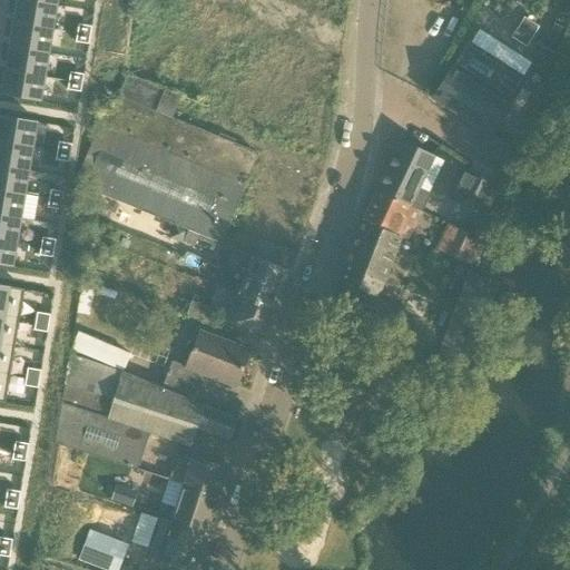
[(31,0),(17,0),(13,22),(53,30),(58,5),(31,0)]
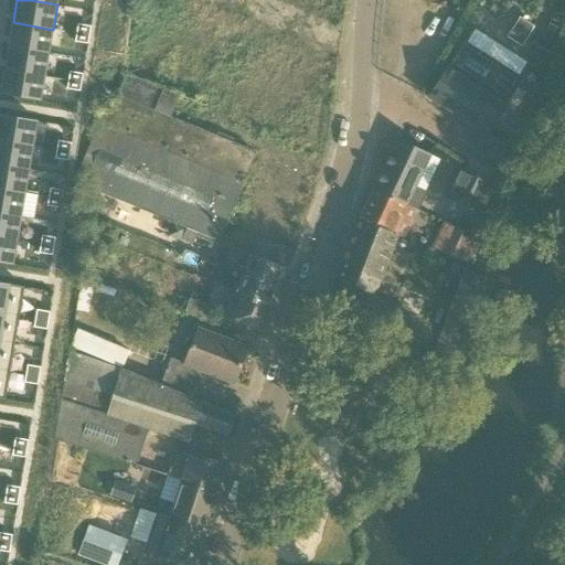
[(522,45),(535,24),(521,16),(508,35),(522,45)]
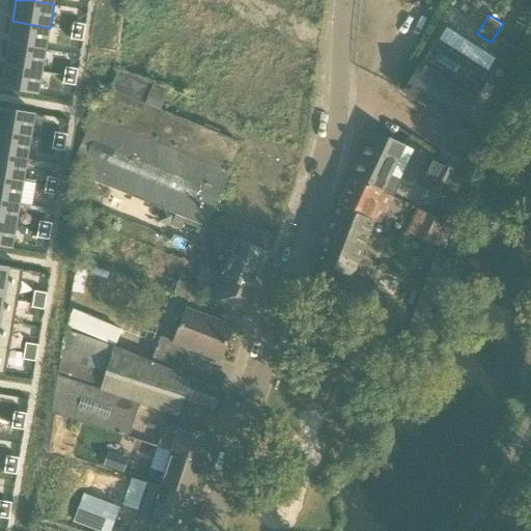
[(12,21),(8,45),(47,51),(50,28),(12,21)]
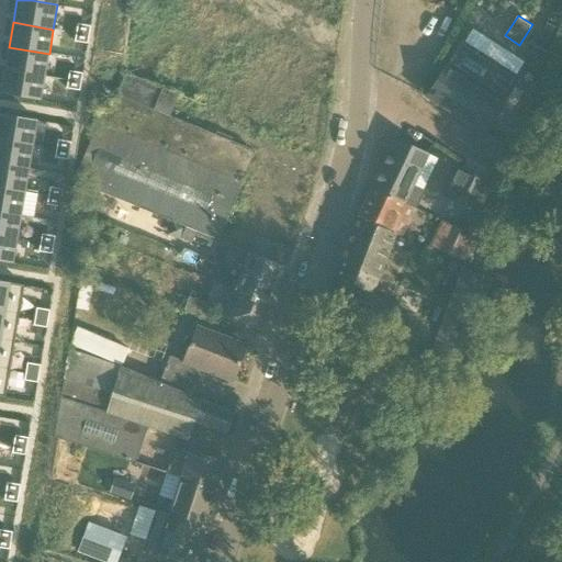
[(546,23),(540,37),(553,43),(559,30),(546,23)]
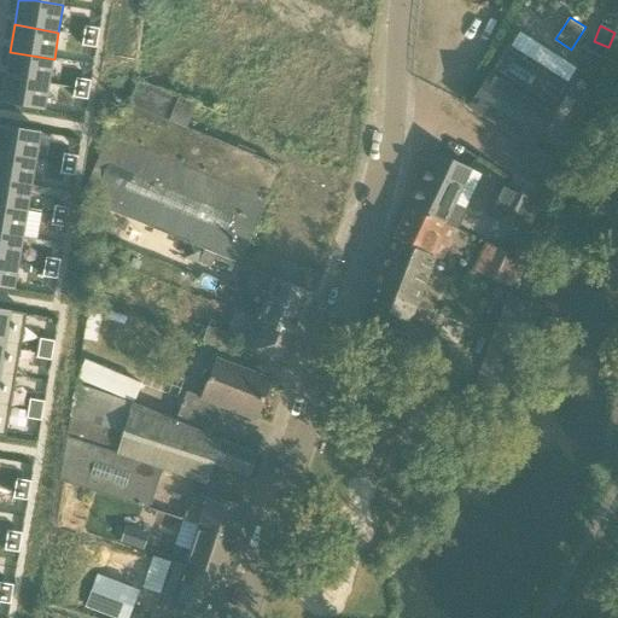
[(86,27),(85,36),(98,39),(100,29),(86,27)]
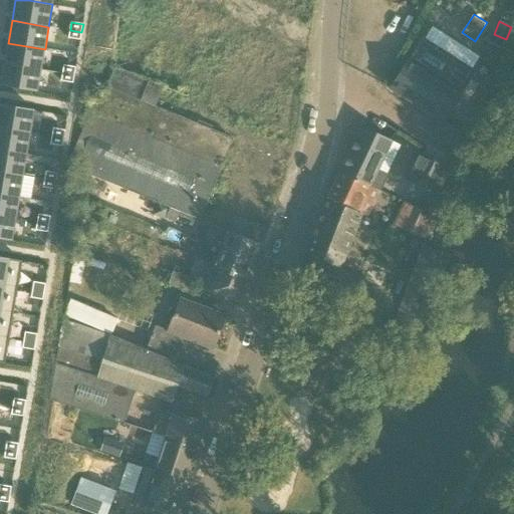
[(70,30),(68,38),(80,40),(81,32),(70,30)]
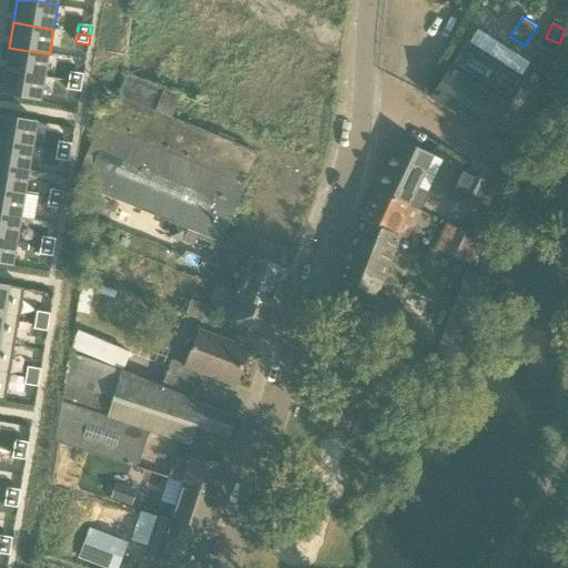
[(468,42),(452,69),(450,68),(432,97),(493,134),(510,107),(509,105),(526,80),(468,42)]
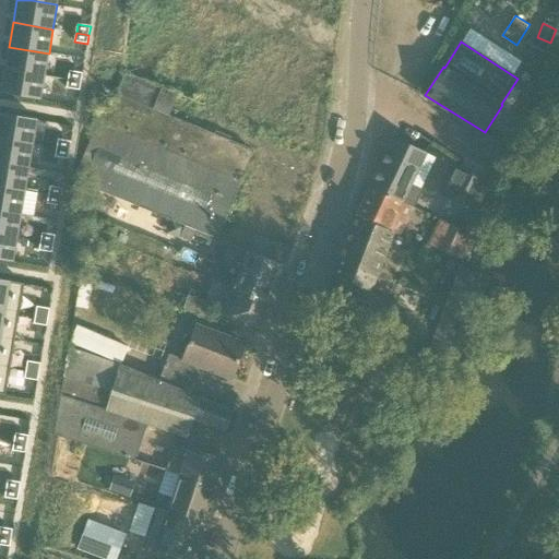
[(9,47),(6,71),(45,79),(49,54),(9,47)]
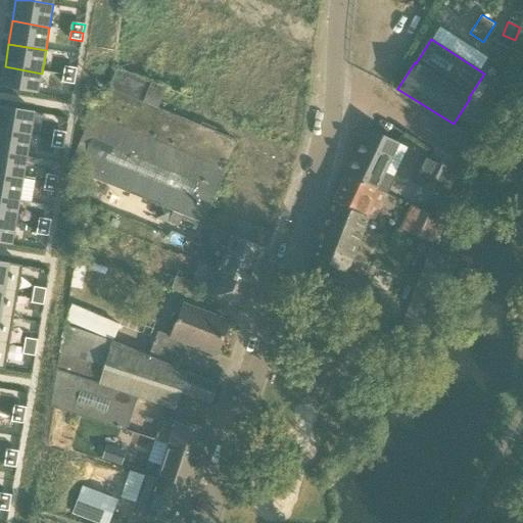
[(5,66),(1,90),(38,96),(42,74),(5,66)]
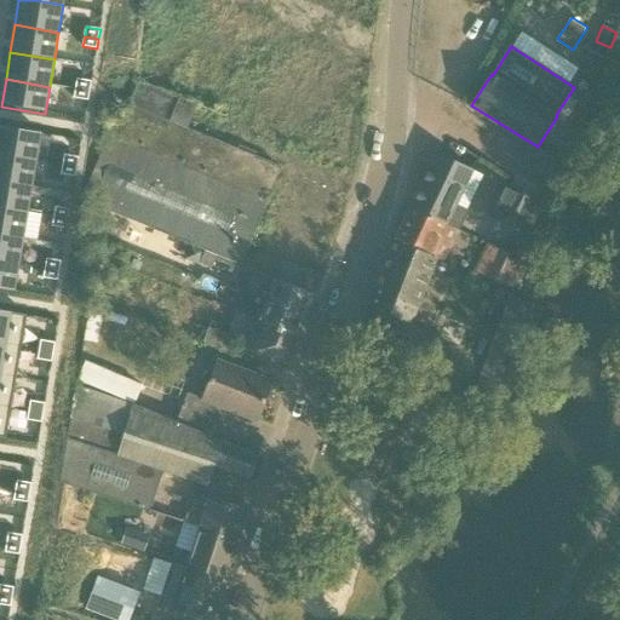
[(78,79),(75,89),(90,91),(91,81),(78,79)]
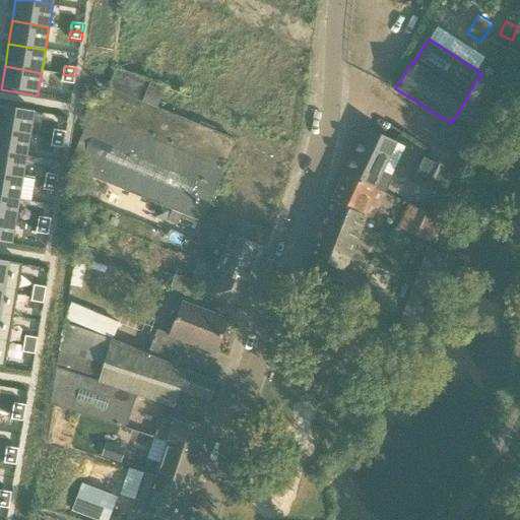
[(235,140),(199,126),(157,109),(166,89),(117,69),(108,90),(102,106),(88,101),(84,117),(90,119),(70,169),(201,222),(235,140)]
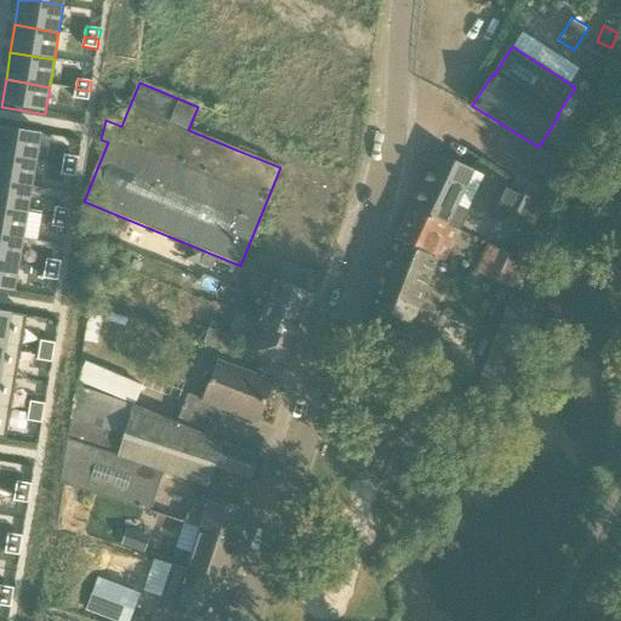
[(75,89),(74,98),(89,101),(90,91),(75,89)]
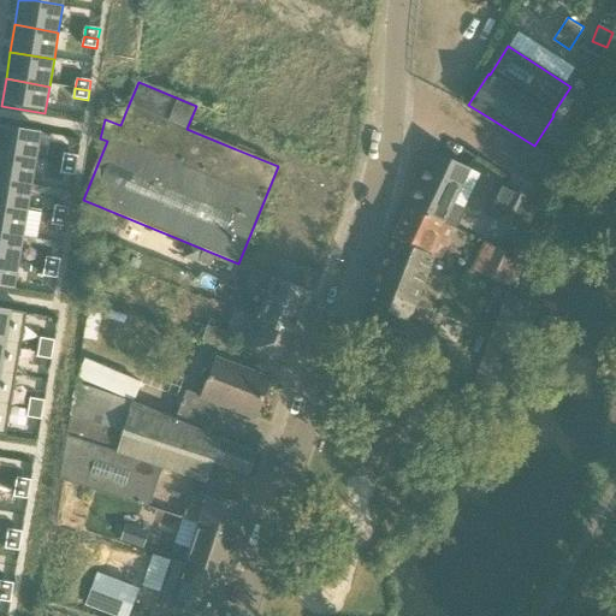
[(0,150),(37,157),(41,131),(0,123),(0,150)]
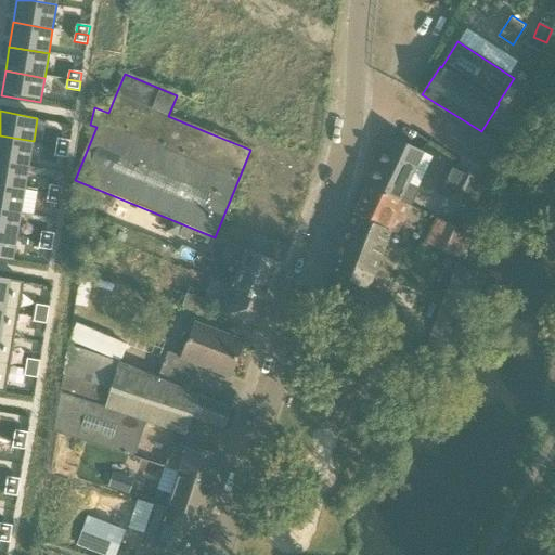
[(0,136),(0,159),(29,165),(34,141),(0,136)]
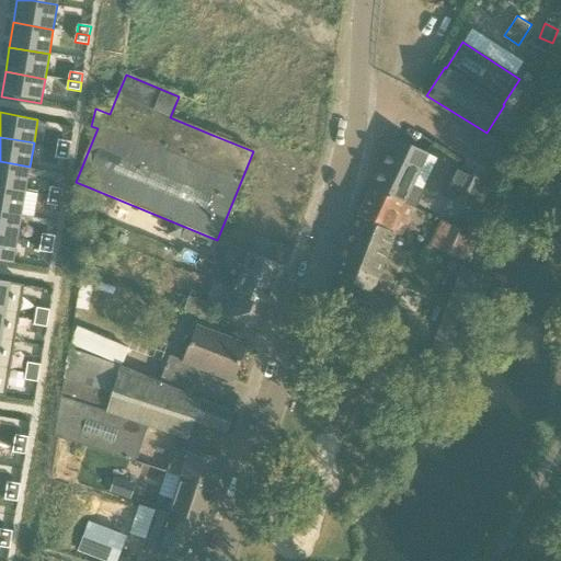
[(425,185),(414,180),(427,153),(395,138),(371,189),(414,208),(425,185)]
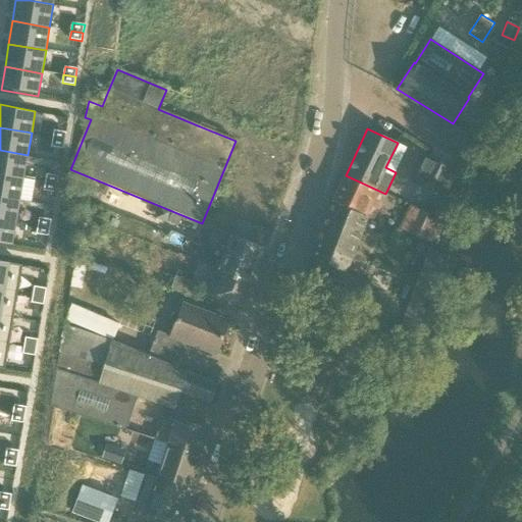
[(54,131),(53,139),(64,141),(66,133),(54,131)]
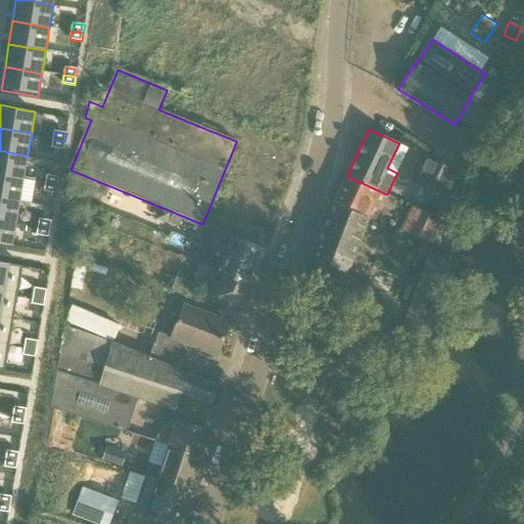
[(53,139),(51,147),(63,149),(64,141),(53,139)]
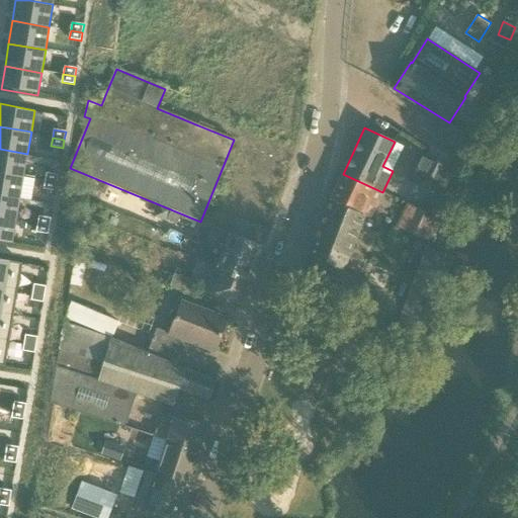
[(0,149),(0,172),(23,176),(27,154),(0,149)]
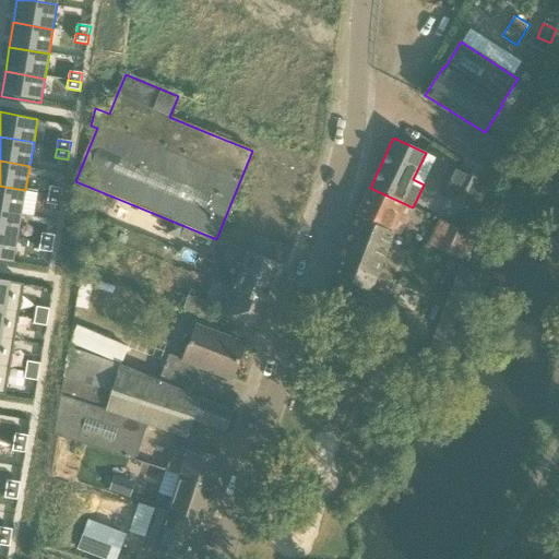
[(455,168),(442,193),(476,211),(489,186),(455,168)]
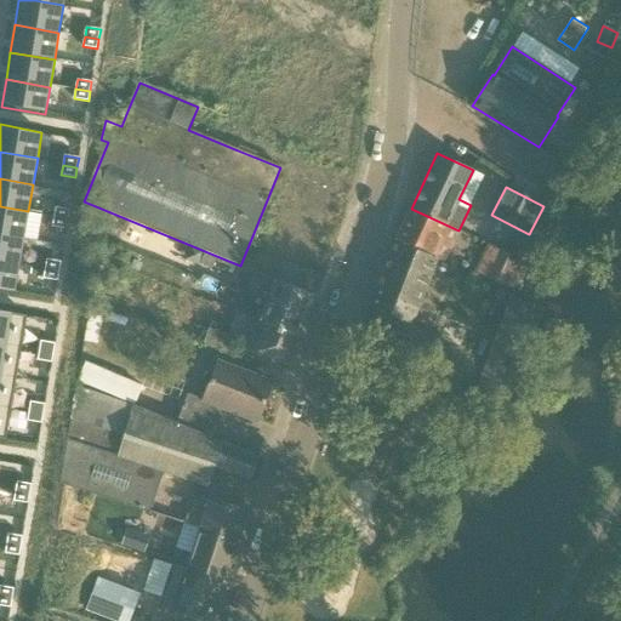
[(0,206),(0,233),(24,238),(28,211),(0,206)]
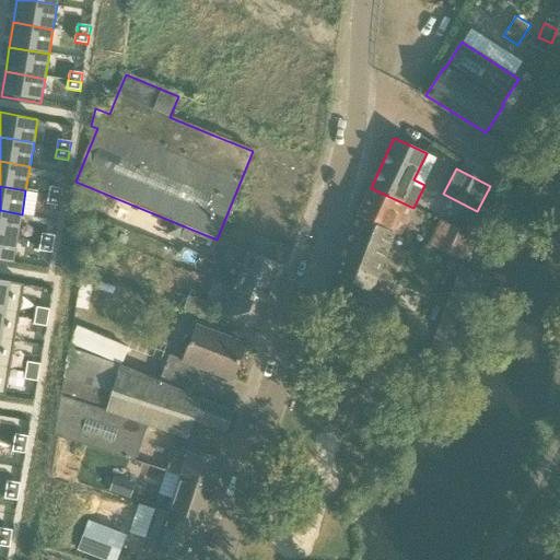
[(50,187),(48,196),(61,198),(62,189),(50,187)]
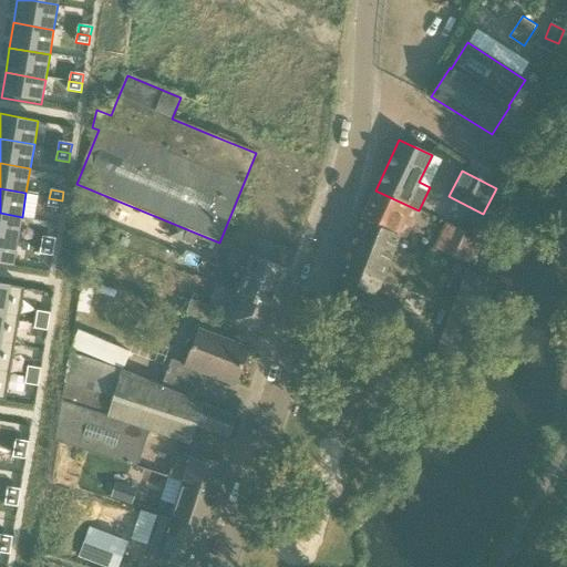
[(419,210),(375,191),(362,220),(399,237),(404,240),(419,210)]
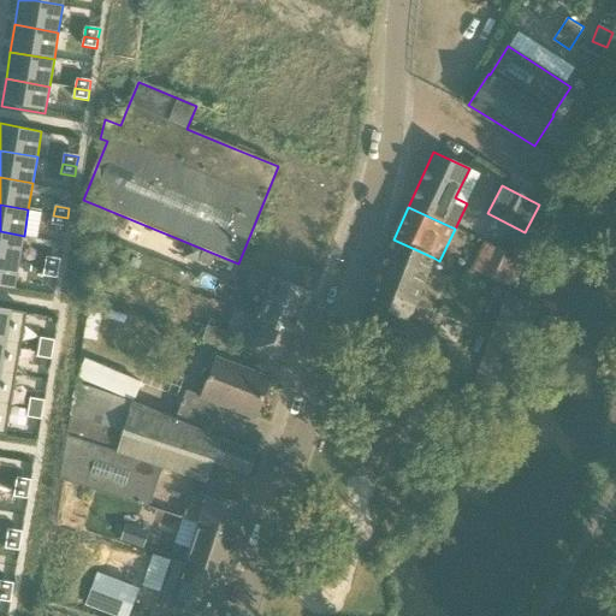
[(53,215),(52,225),(66,227),(67,218),(53,215)]
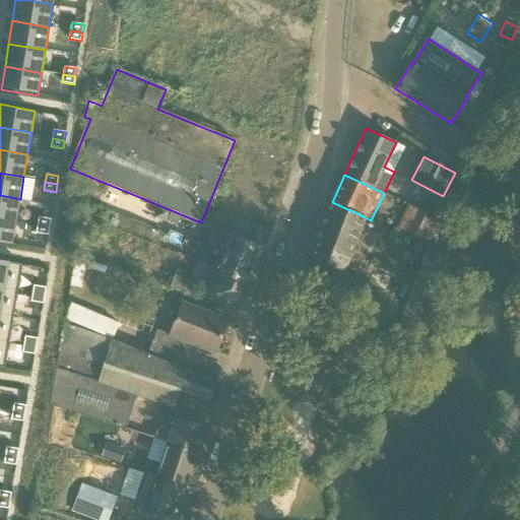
[(0,195),(0,218),(16,221),(20,199),(0,195)]
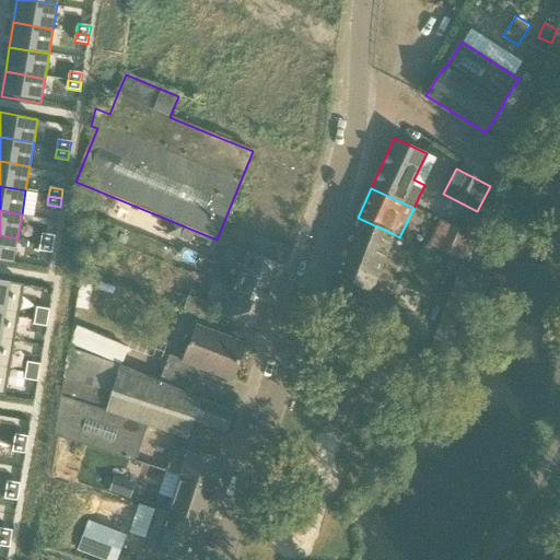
[(371,291),(394,234),(358,218),(335,276),(329,292),(328,294),(361,308),(369,291),(371,291)]
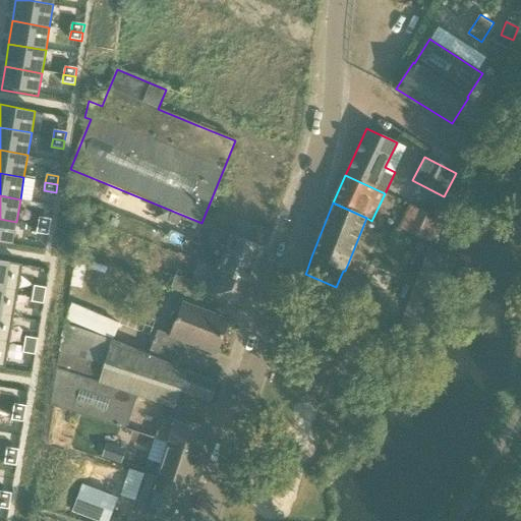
[(436,217),(419,209),(410,205),(400,228),(435,243),(445,221),(437,217),(436,217)]
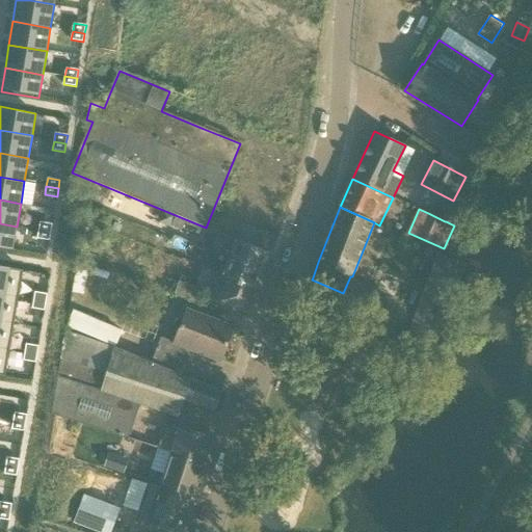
[(41,222),(38,230),(51,232),(52,224),(41,222)]
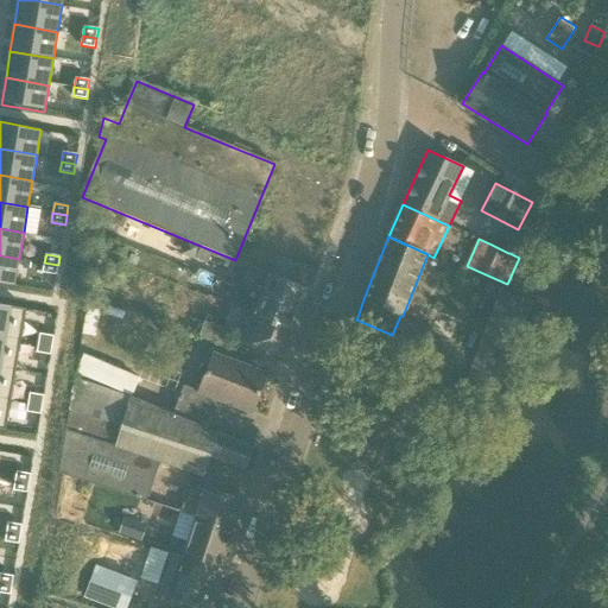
[(0,255),(0,282),(14,285),(19,259),(0,255)]
